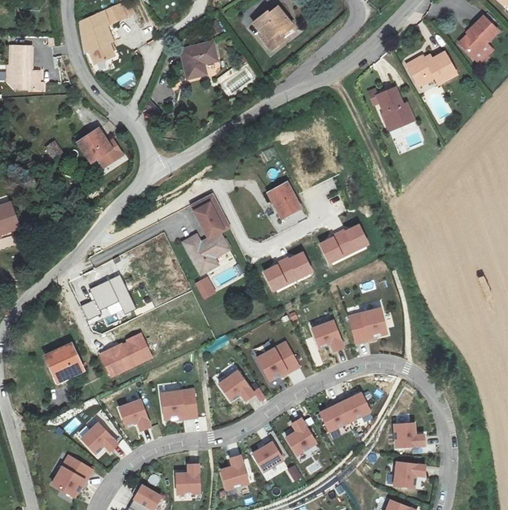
[(120,0),(77,19),(84,63),(108,54),(103,41),(110,37),(106,21),(130,10),(127,0),(120,0)]
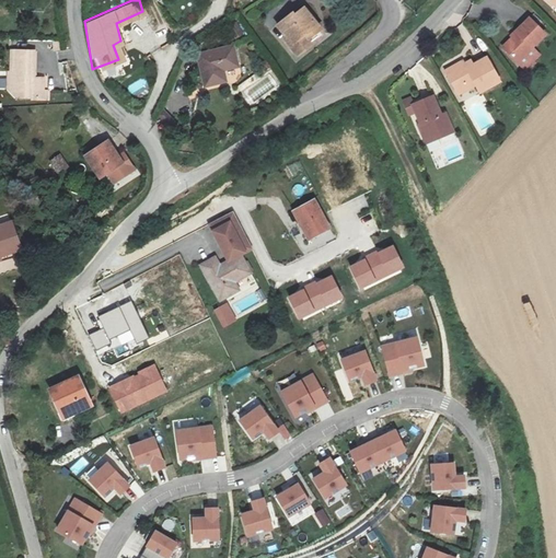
[(545,0),(554,7),(552,9),(555,11),(555,0),(545,0)]
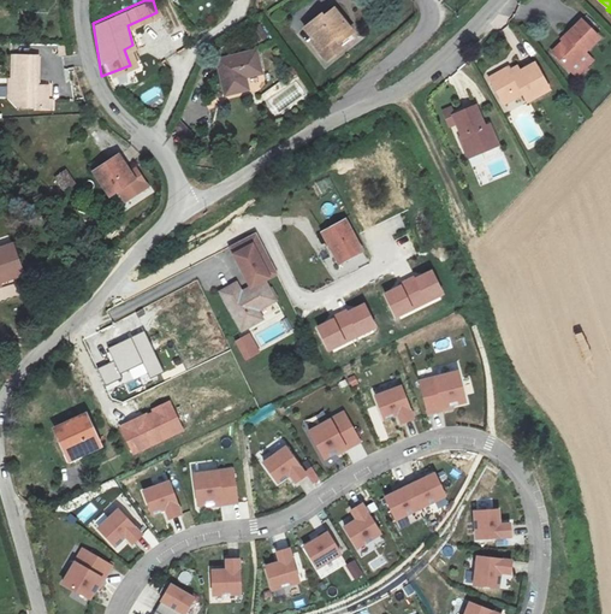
[(303,29),(321,54),(338,40),(342,45),(354,35),(333,10),(322,19),(319,16),(303,29)]
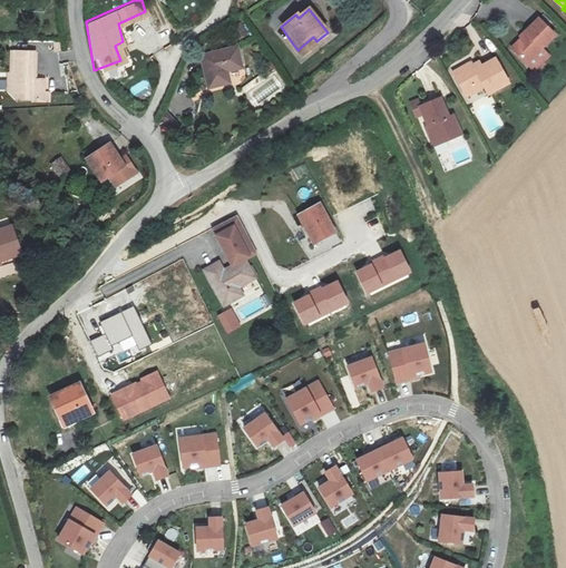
[(508,47),(521,60),(529,69),(545,55),(537,46),(550,33),(535,16),(520,29),(524,32),(508,47)]
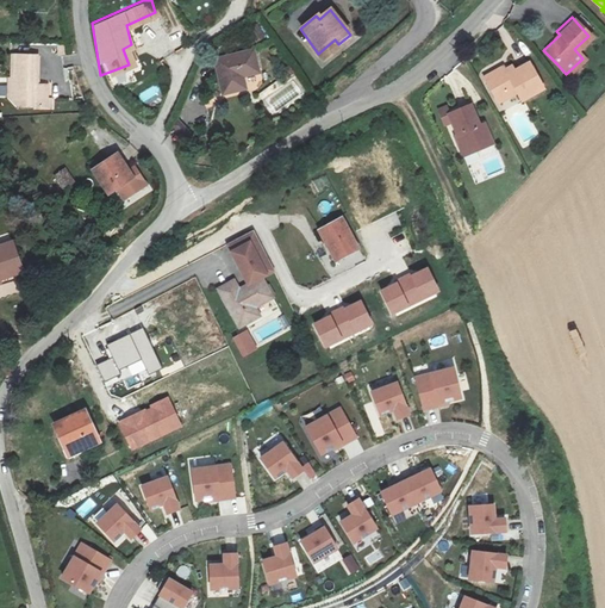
[(239,31),(247,42),(260,33),(253,23),(239,31)]
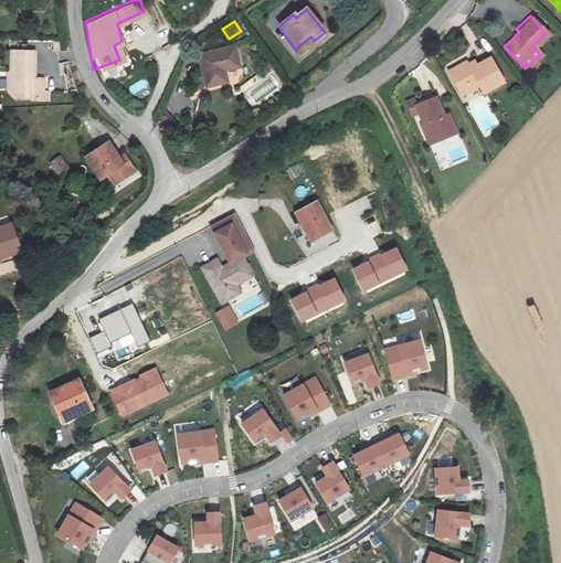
[(150,36),(158,45),(167,38),(159,29),(150,36)]
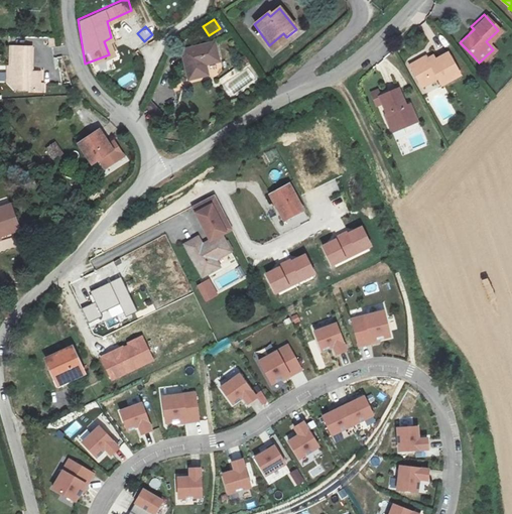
[(178,48),(184,77),(204,73),(202,62),(216,59),(213,41),(178,48)]
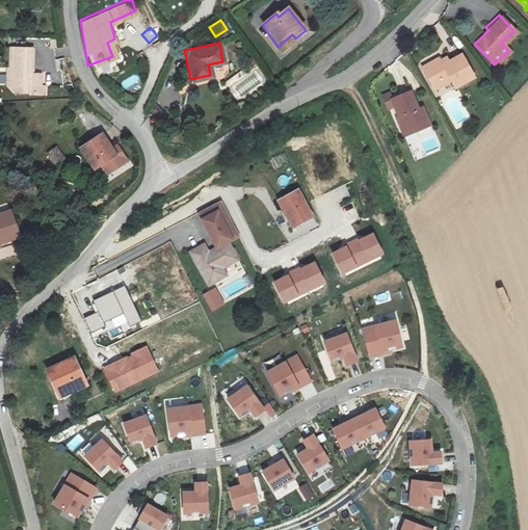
[(431,68),(424,72),(431,84),(440,80),(443,84),(449,81),(453,87),(473,76),(462,55),(448,62),(445,57),(441,60),(438,55),(428,60),(431,68)]
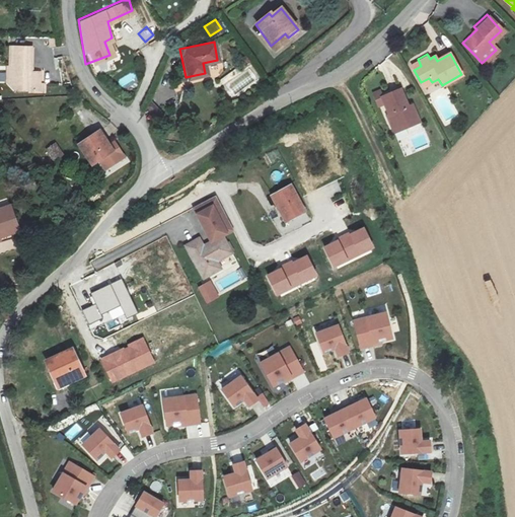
[(32,92),(32,96),(47,97),(47,90),(42,90),(42,80),(33,79),(35,56),(13,55),(12,72),(11,84),(18,91),(22,92),(22,95),(25,95),(25,92),(32,92)]
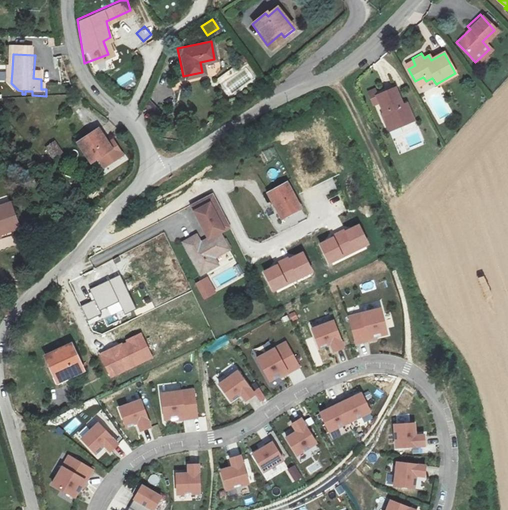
[(415,65),(412,58),(404,63),(408,69),(415,65)]
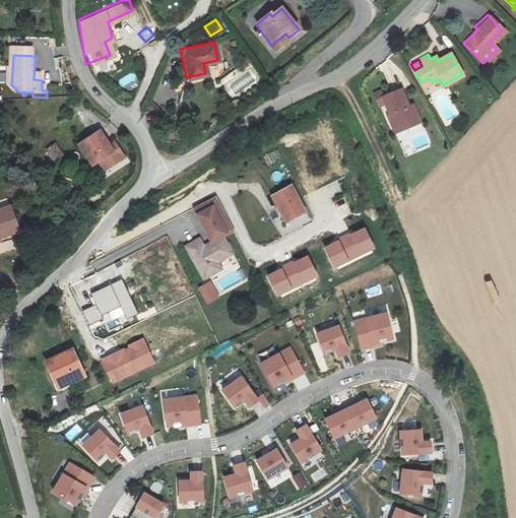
[(17,95),(22,95),(22,92),(18,91),(11,84),(12,72),(9,72),(7,87),(17,95)]
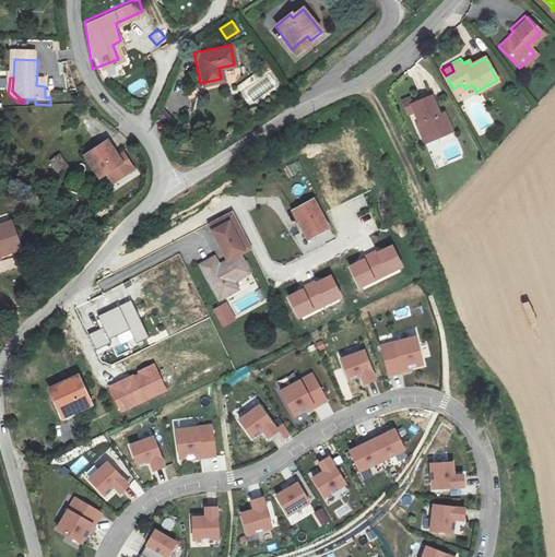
[(457,94),(465,89),(462,84),(453,89),(457,94)]
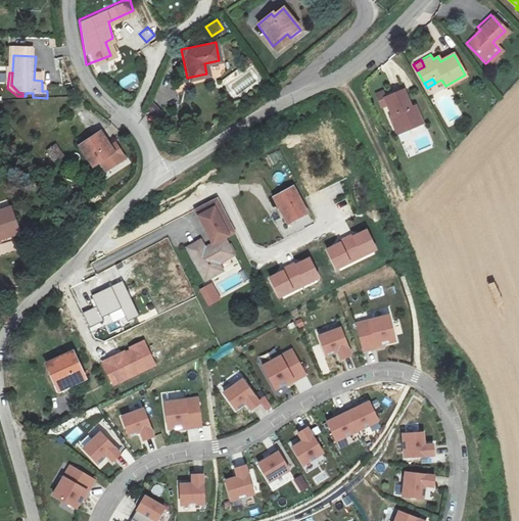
[(402,89),(382,98),(386,106),(393,122),(389,123),(394,131),(405,126),(408,131),(421,123),(414,104),(410,105),(402,89)]
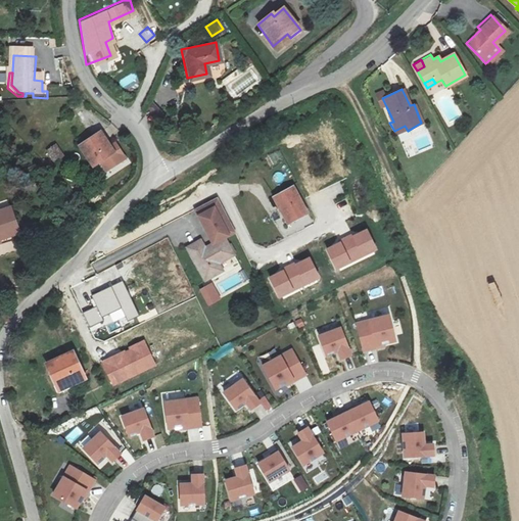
[(386,106),(382,98),(381,94),(374,96),(379,109),(386,106)]
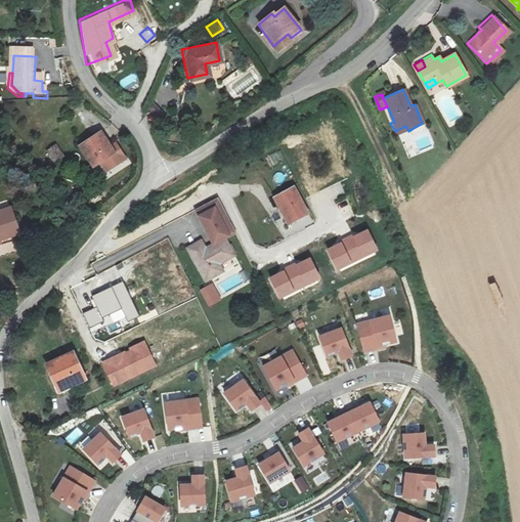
[(148,101),(144,107),(152,114),(157,107),(148,101)]
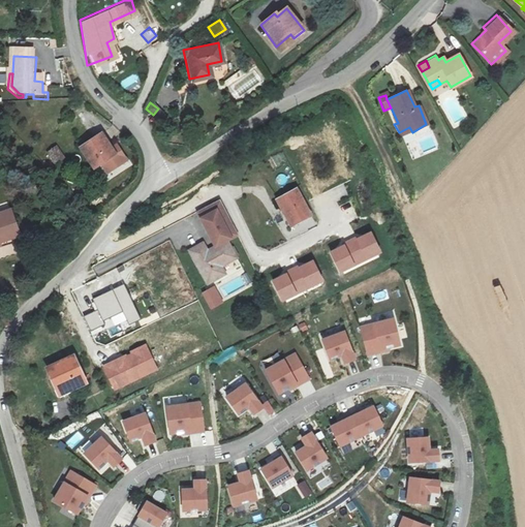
[(84,143),(93,165),(116,155),(106,133),(84,143)]
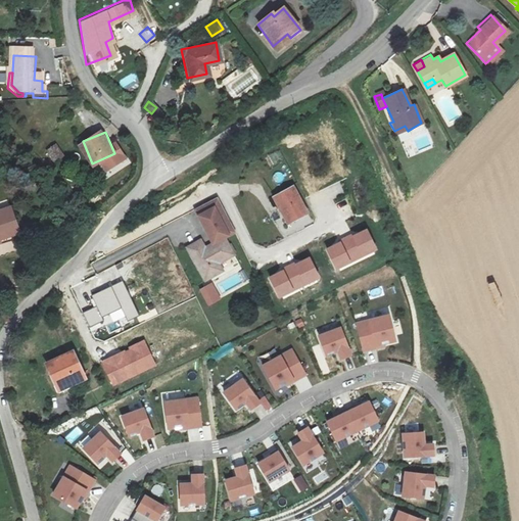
[(50,140),(55,152),(64,147),(60,136),(50,140)]
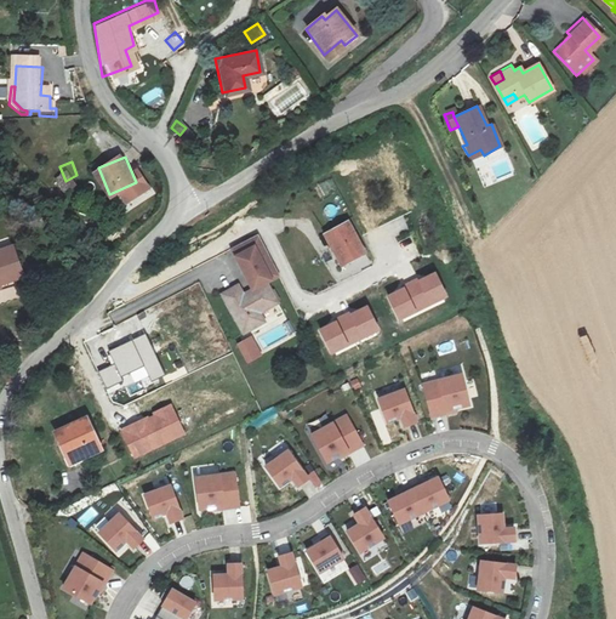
[(321,232),(340,263),(361,250),(343,220),(321,232)]
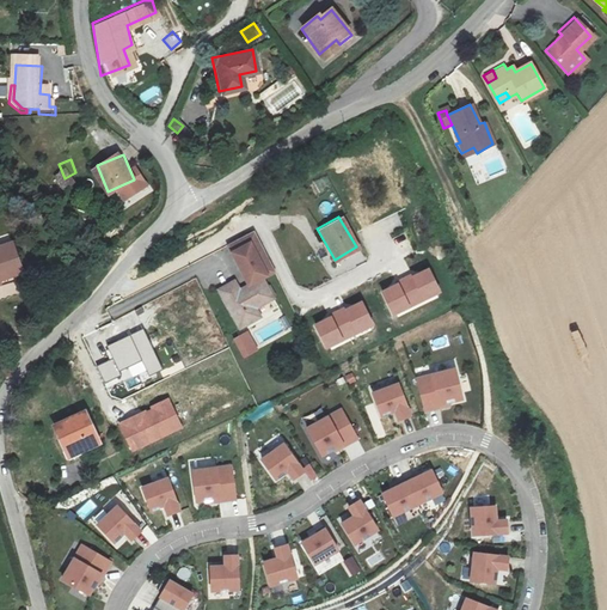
[(0,269),(18,262),(10,237),(0,241),(0,269)]
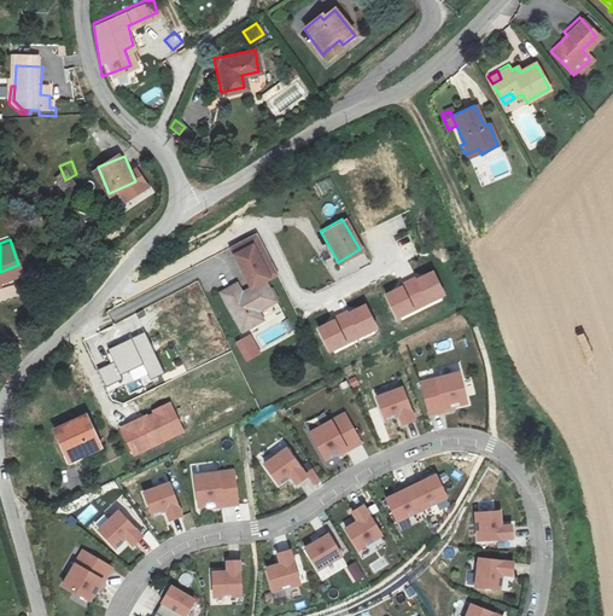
[(428,269),(412,278),(410,275),(398,282),(400,283),(381,292),(392,315),(441,294),(428,269)]
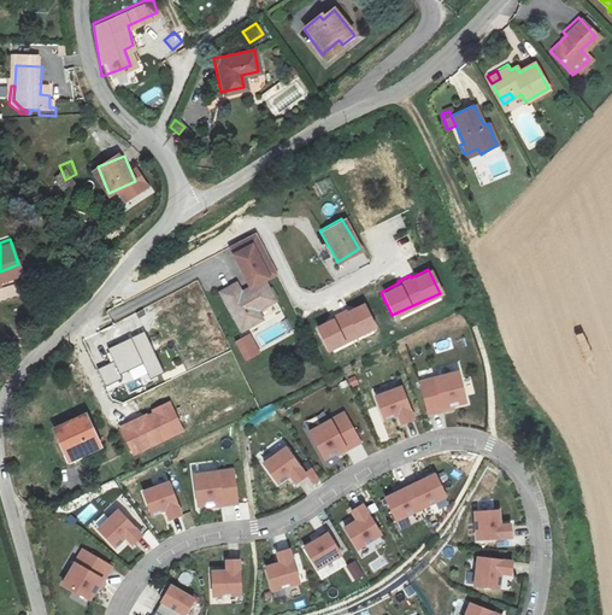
[(222,288),(242,327),(264,316),(259,305),(277,296),(266,275),(242,287),(239,281),(222,288)]
